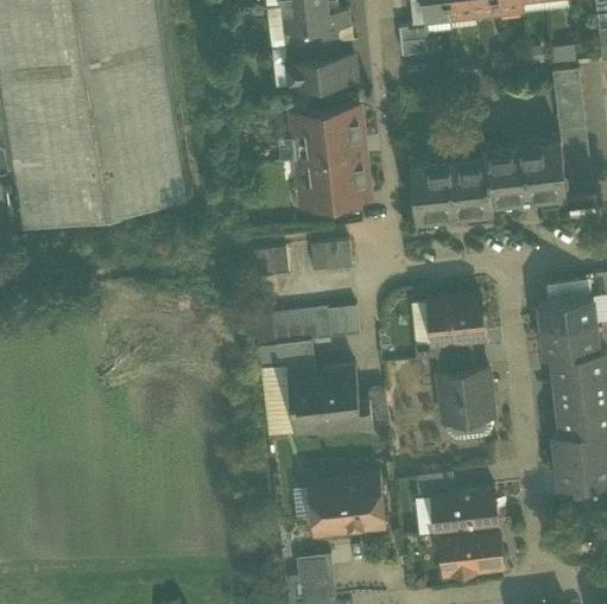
[(0,142),(13,224),(191,196),(159,0),(0,0),(0,142)]
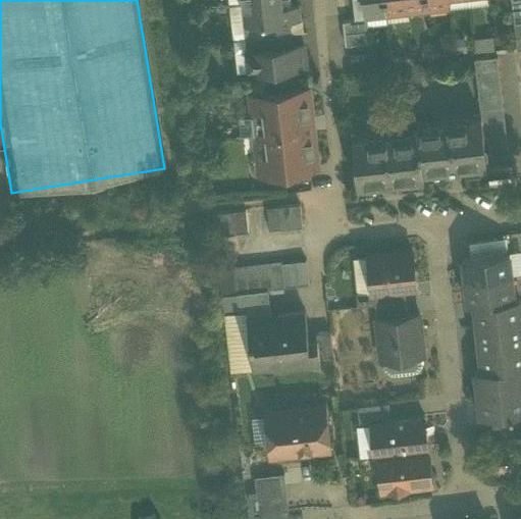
[(282,9),(280,0),(278,0),(241,4),(244,29),(264,27),(289,23),(301,22),(299,7),(282,9)]
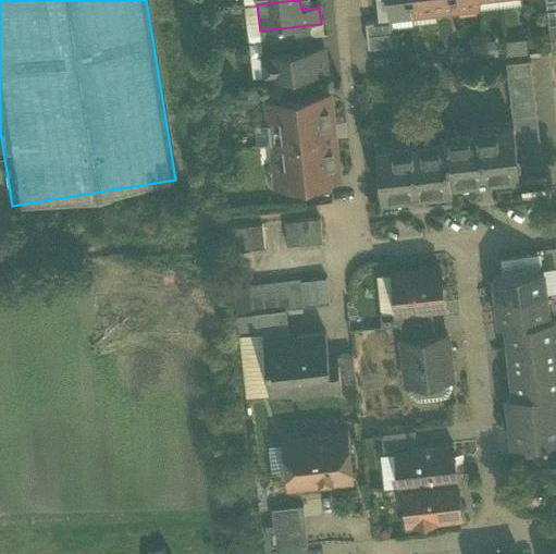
[(374,0),(378,24),(390,23),(391,22),(390,16),(387,0),(374,0)]
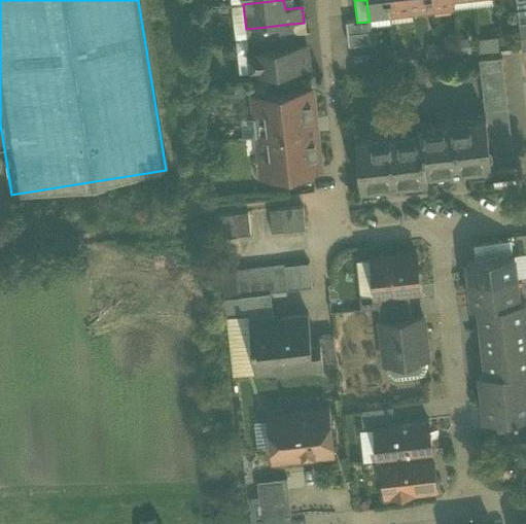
[(366,0),(369,15),(390,13),(388,0),(366,0)]
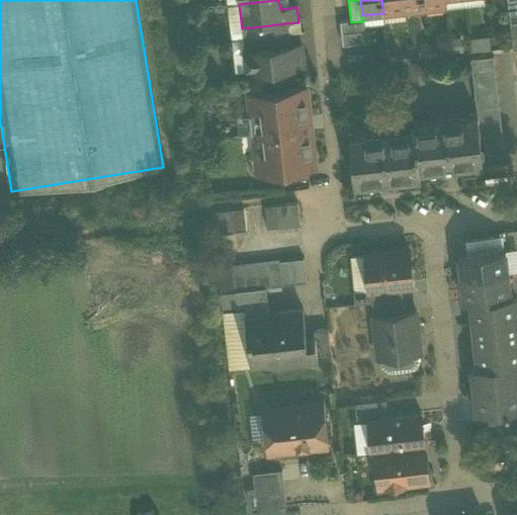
[(381,0),(383,13),(404,11),(402,0),(381,0)]
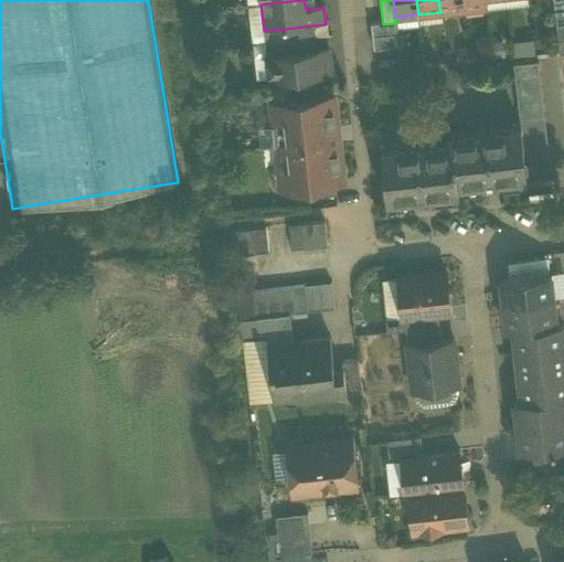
[(438,0),(440,12),(463,9),(460,0),(438,0)]
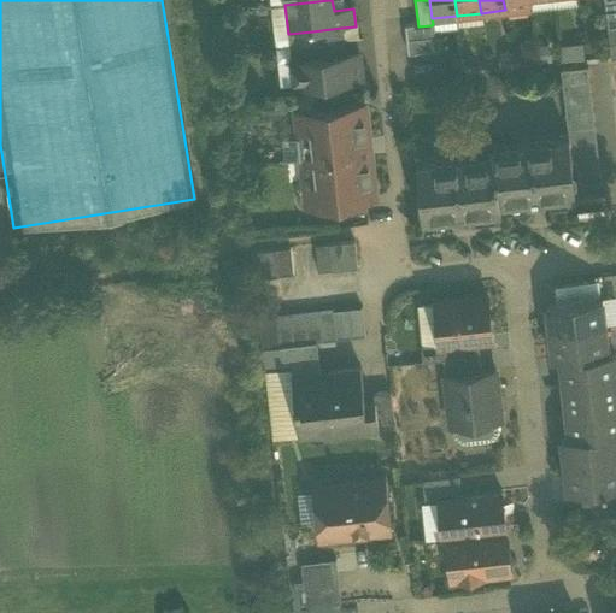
[(529,7),(528,0),(503,0),(505,10),(529,7)]
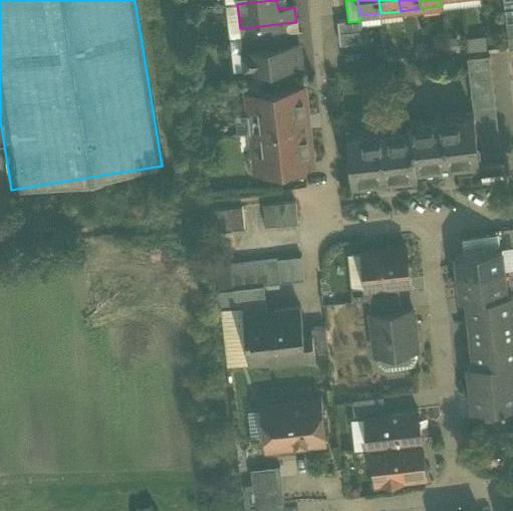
[(440,0),(441,6),(442,10),(462,8),(460,0),(440,0)]
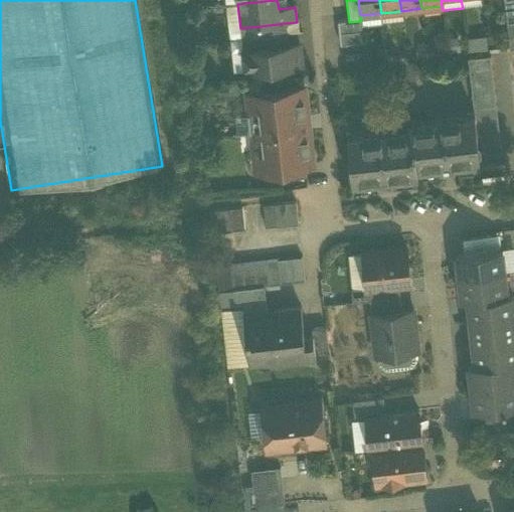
[(513,3),(504,4),(509,50),(513,49),(513,3)]
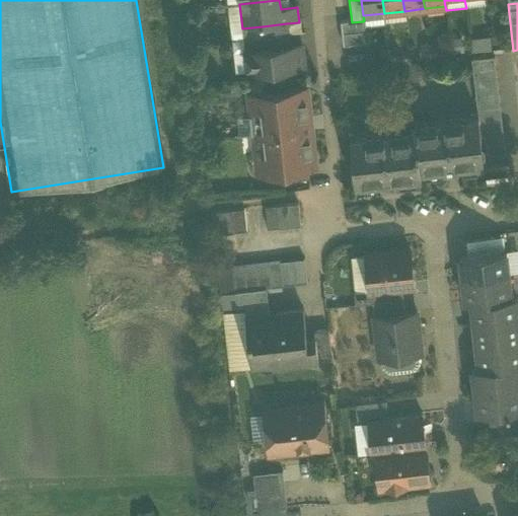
[(239,4),(227,6),(230,42),(243,41),(242,28),(239,4)]
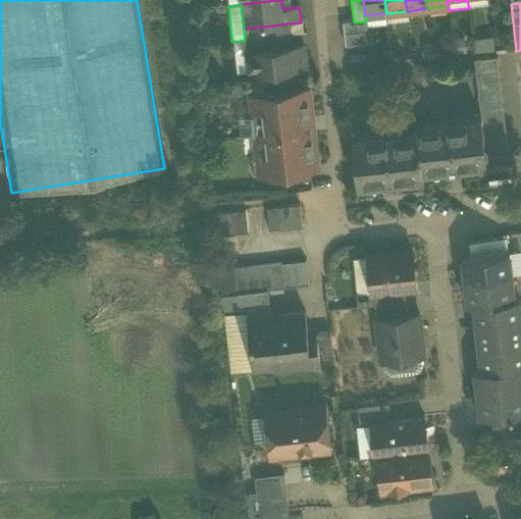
[(407,11),(386,13),(387,23),(408,21),(407,11)]
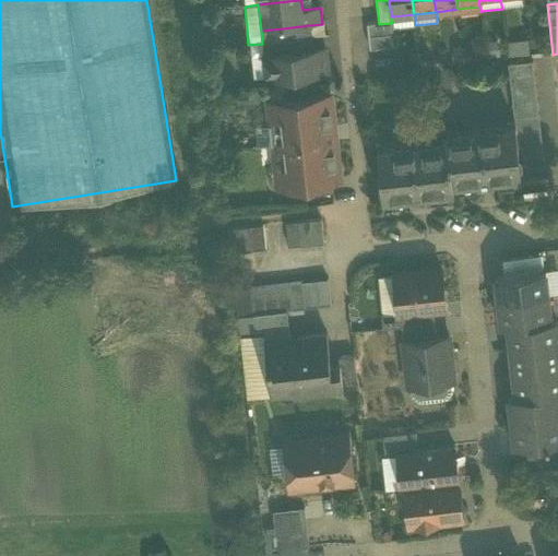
[(414,14),(391,16),(392,22),(391,23),(392,31),(415,28),(415,25),(414,14)]
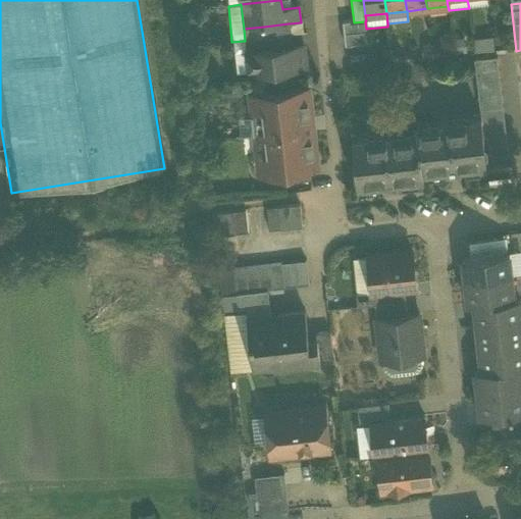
[(366,29),(365,21),(354,22),(342,23),(345,47),(368,44),(366,29)]
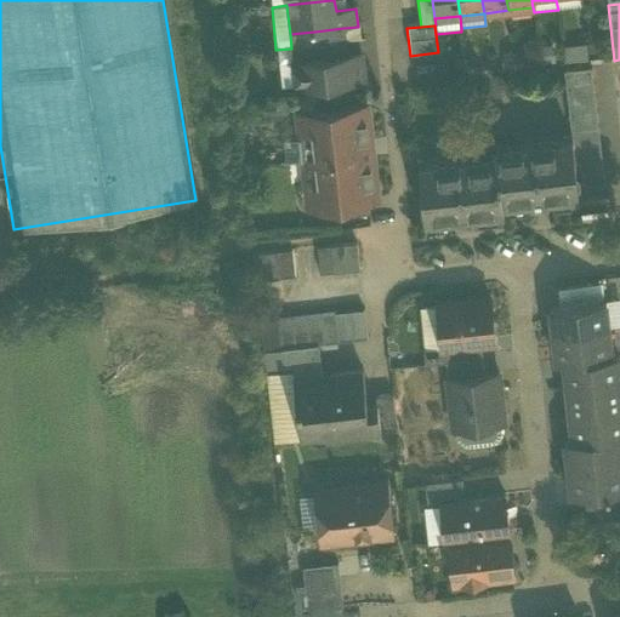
[(314,32),(316,46),(345,43),(343,28),(314,32)]
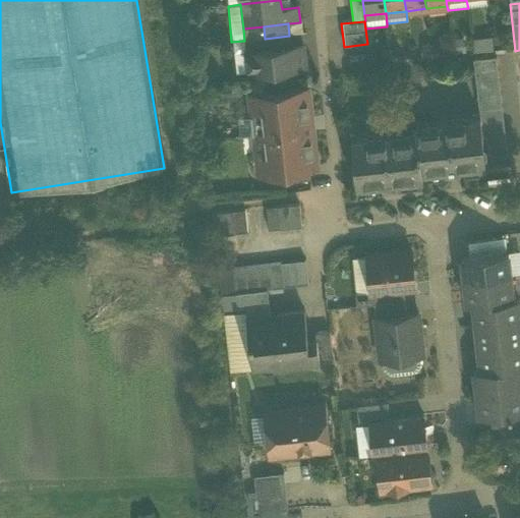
[(264,26),(243,29),(244,41),(252,40),(265,39),(264,26)]
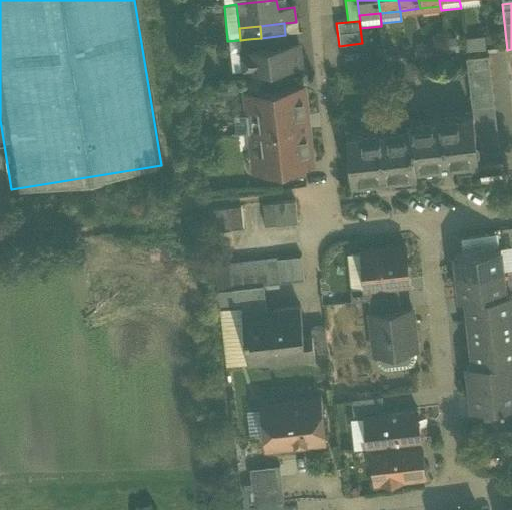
[(248,39),(249,51),(286,47),(285,35),(261,38),(248,39)]
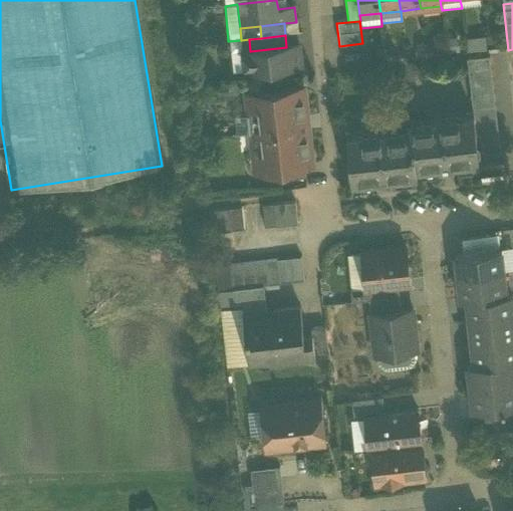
[(485,37),(465,39),(467,53),(486,51),(485,37)]
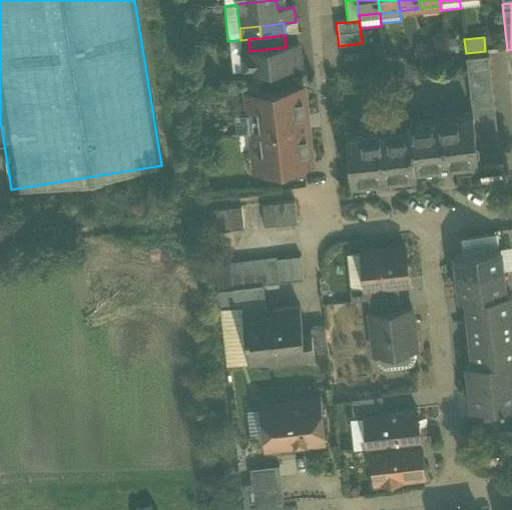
[(261,70),(262,73),(268,72),(269,69),(300,66),(298,46),(286,47),(249,51),(241,52),(243,72),(261,70)]
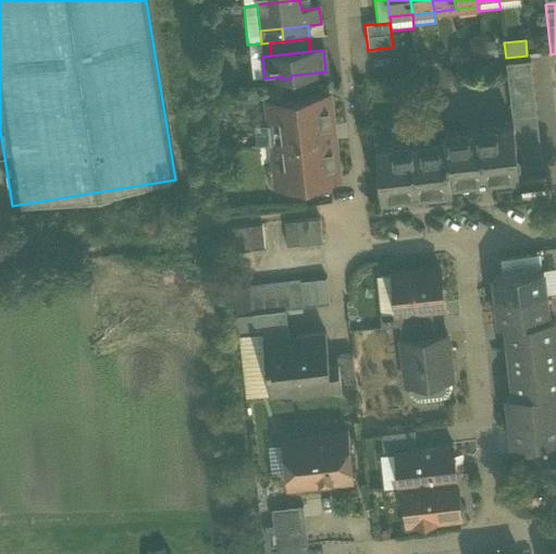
[(264,78),(262,57),(250,59),(251,81),(264,78)]
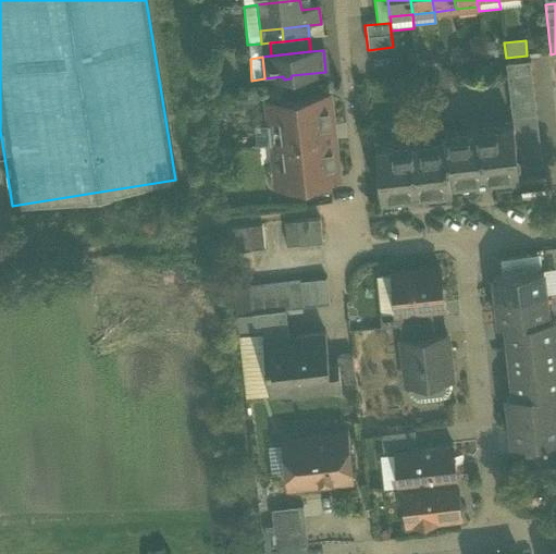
[(506,65),(518,172),(541,170),(529,63),(506,65)]
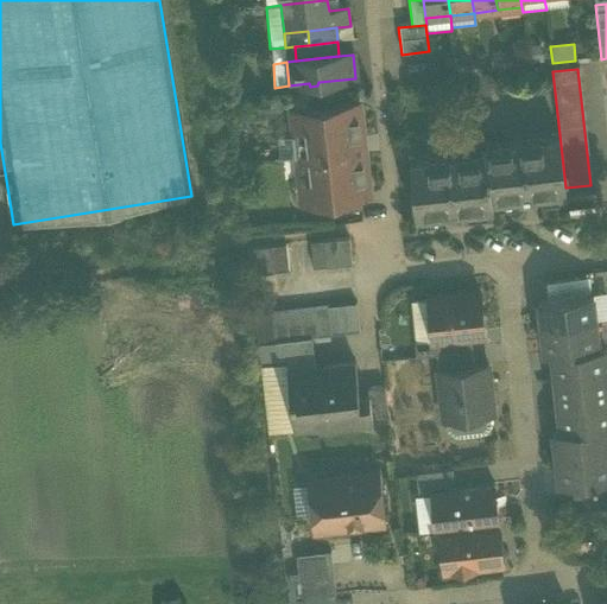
[(297,159),(302,203),(329,201),(358,197),(370,196),(359,107),(292,114),(295,137),(297,159)]
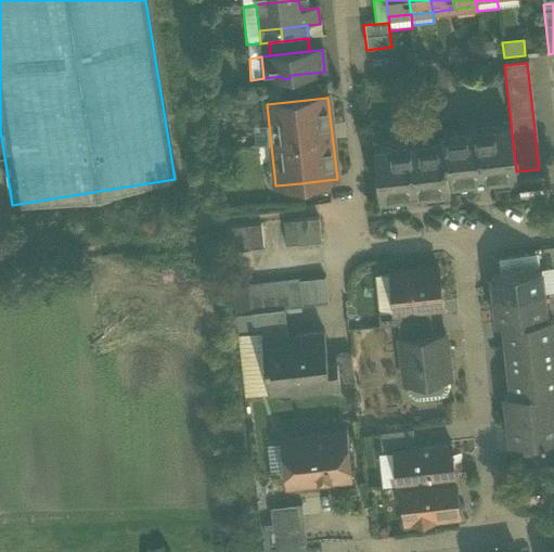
[(271,145),(269,125),(253,127),(255,146),(271,145)]
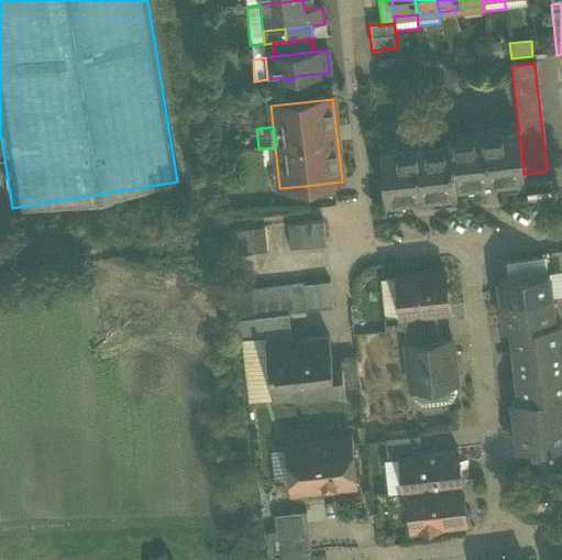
[(449,138),(450,144),(454,188),(524,179),(518,129),(449,138)]
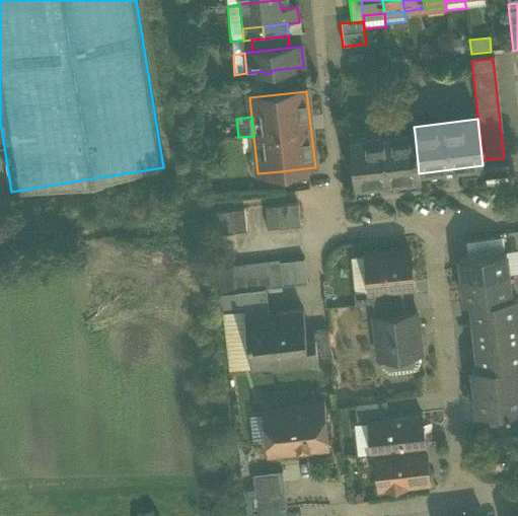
[(420,179),(419,173),(415,133),(351,140),(356,187),(420,179)]
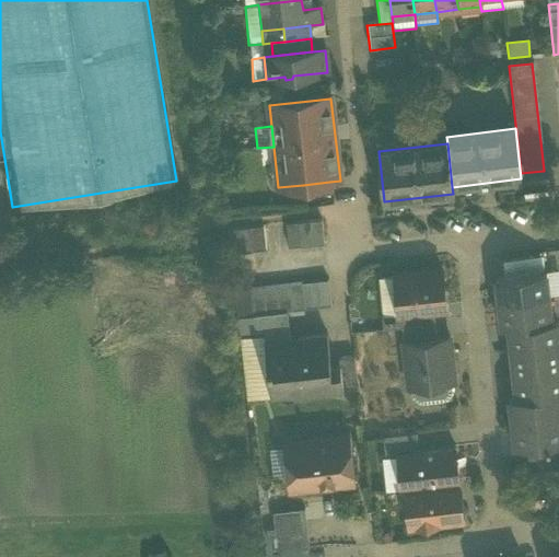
[(303,185),(305,198),(332,195),(329,182),(303,185)]
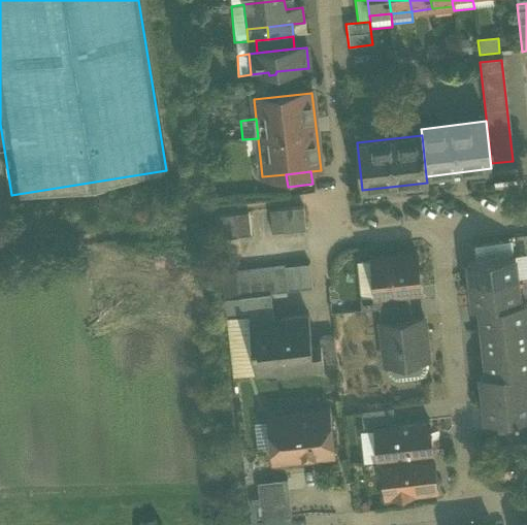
[(284,234),(305,232),(303,208),(281,211),(284,234)]
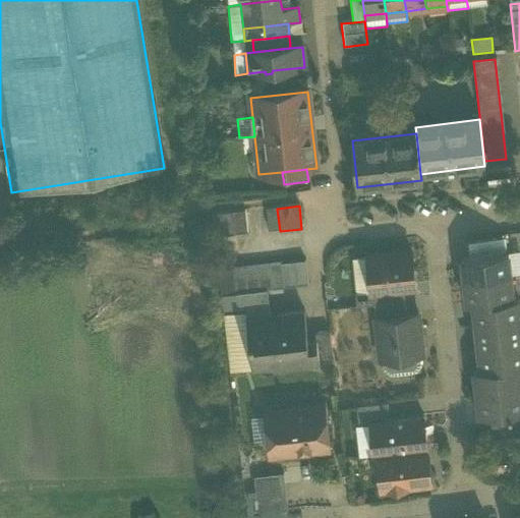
[(266,210),(268,232),(280,231),(277,209),(266,210)]
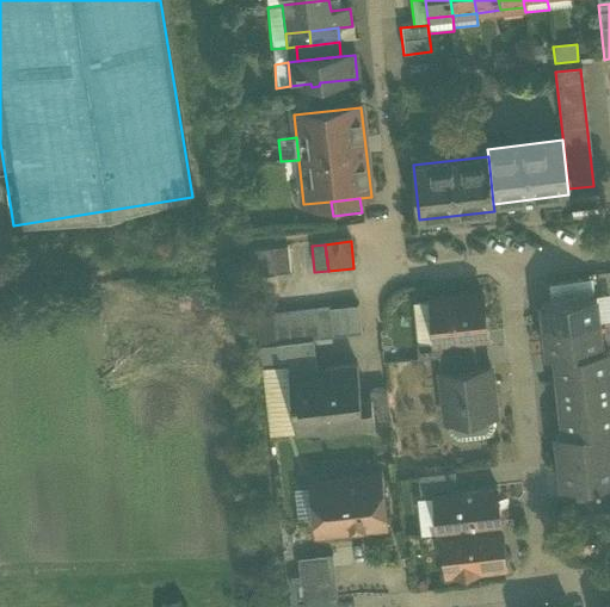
[(273,249),(277,276),(290,274),(288,248),(273,249)]
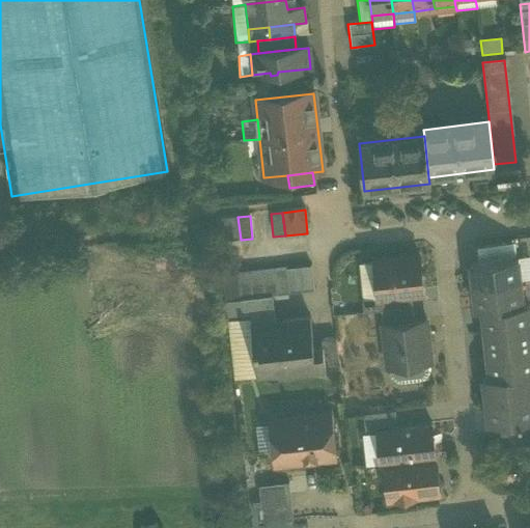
[(216,220),(218,243),(241,241),(241,240),(238,217),(216,220)]
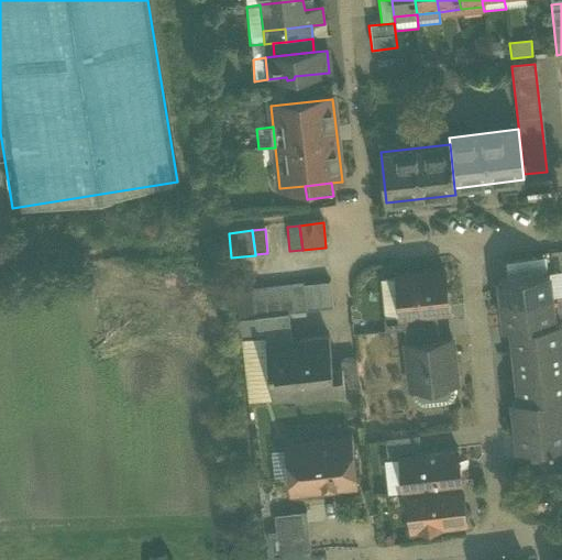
[(551,259),(508,261),(508,276),(551,274),(551,259)]
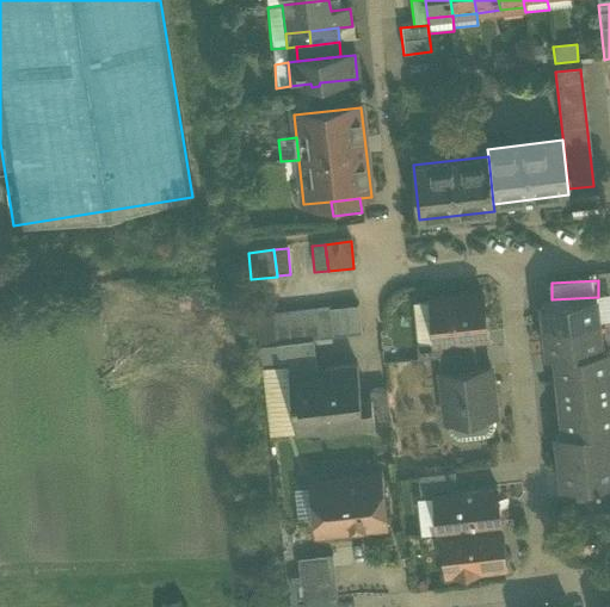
[(429,301),(433,344),(441,344),(473,340),(486,338),(481,295),(429,301)]
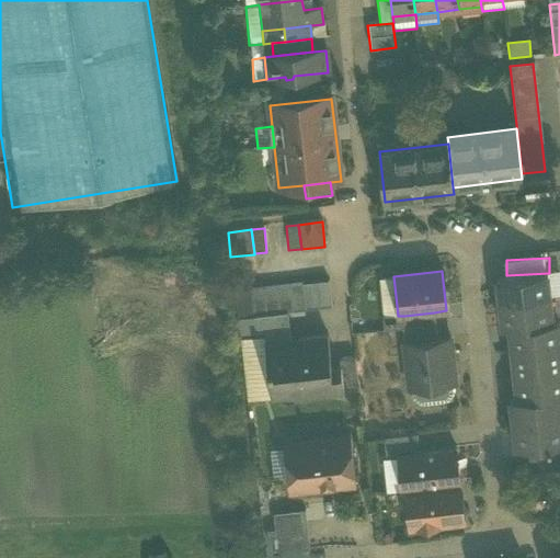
[(495,280),(499,305),(550,298),(547,274),(495,280)]
